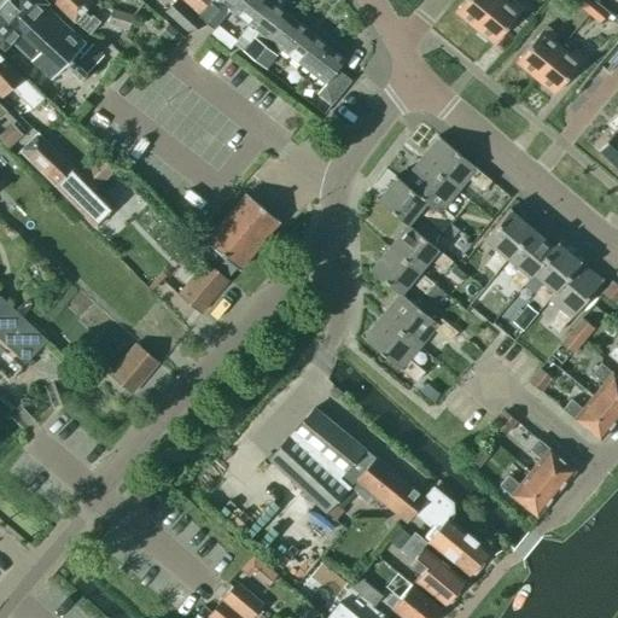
[(45,4),(47,3),(45,0),(4,0),(0,5),(0,42),(4,46),(11,38),(51,77),(65,62),(81,77),(103,56),(87,40),(86,42),(45,4)]
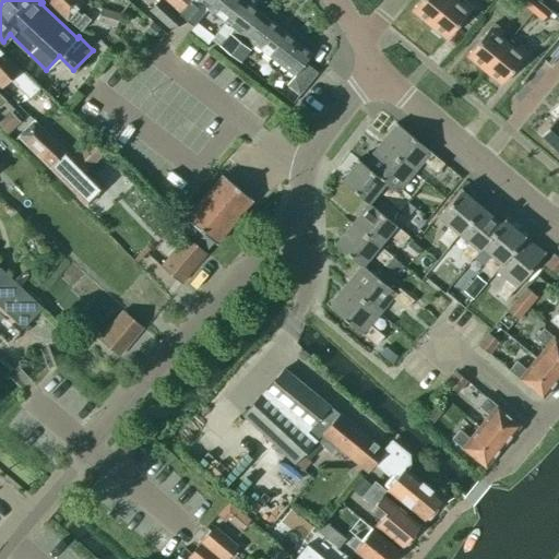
[(81,0),(47,0),(67,20),(81,31),(90,20),(83,13),(81,15),(75,10),(83,1),(81,0)]
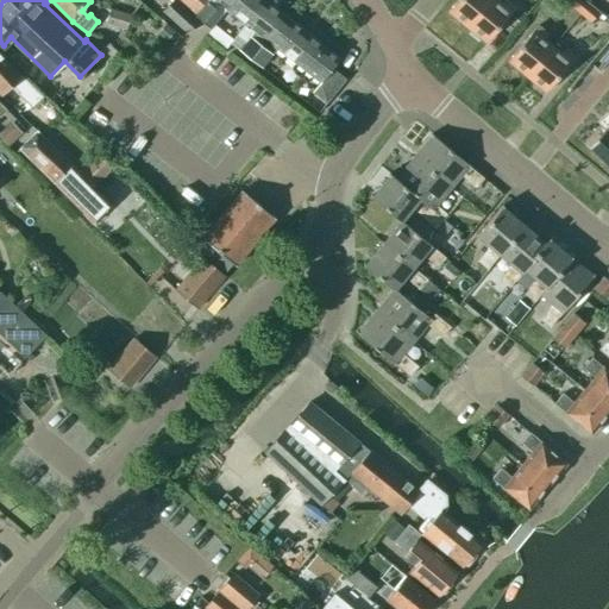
[(174,0),(171,0),(163,11),(184,31),(201,25),(174,0)]
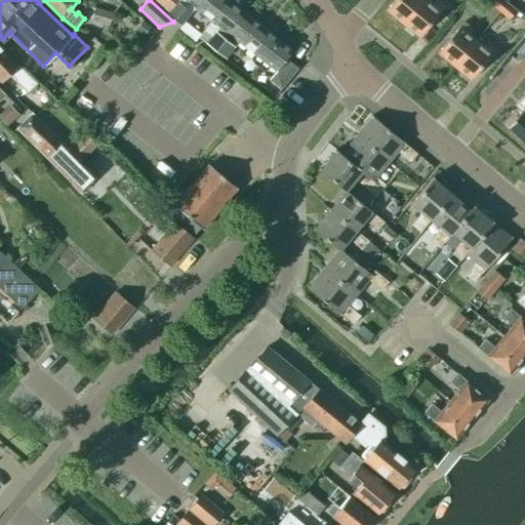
[(152,0),(168,14),(179,0),(152,0)]
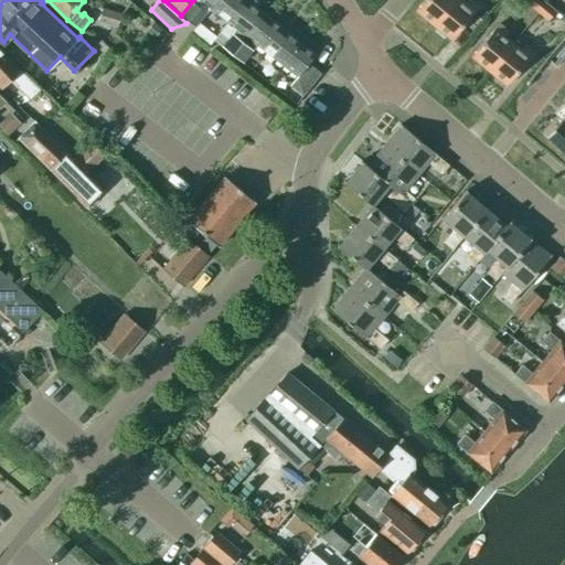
[(228,23),(245,0),(193,0),(181,16),(195,27),(210,9),(227,23),(228,23)]
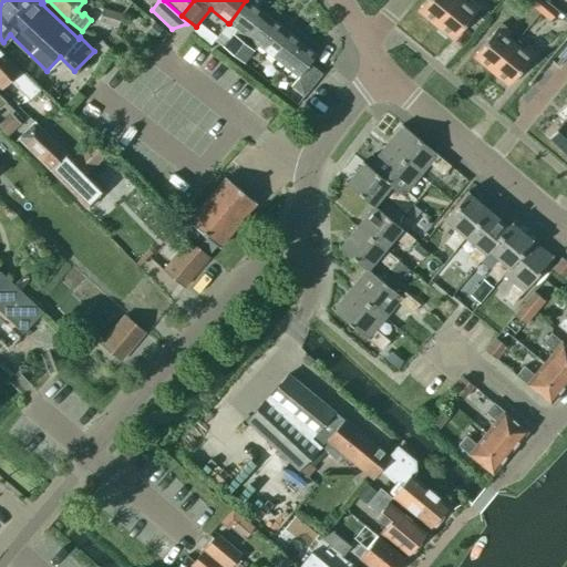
[(223,47),(234,55),(266,14),(247,0),(246,0),(229,23),(228,23),(236,30),(223,47)]
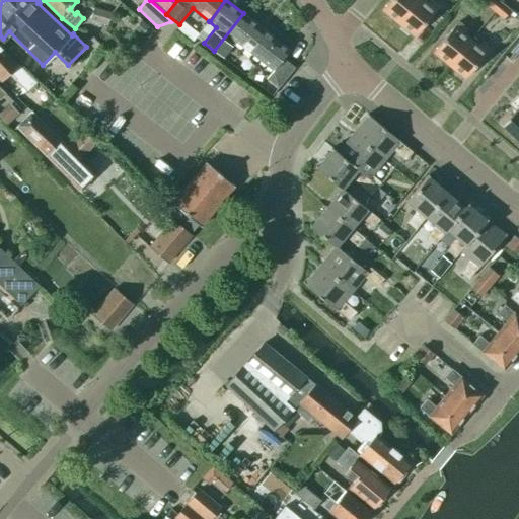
[(389,0),(381,10),(397,23),(417,0),(389,0)]
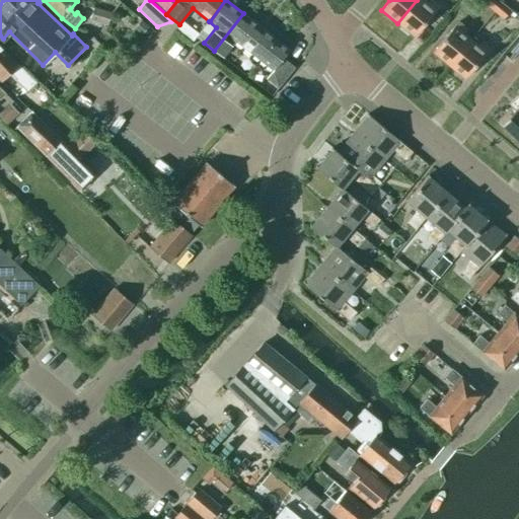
[(430,0),(427,4),(422,0),(417,0),(397,23),(414,36),(439,7),(430,0)]
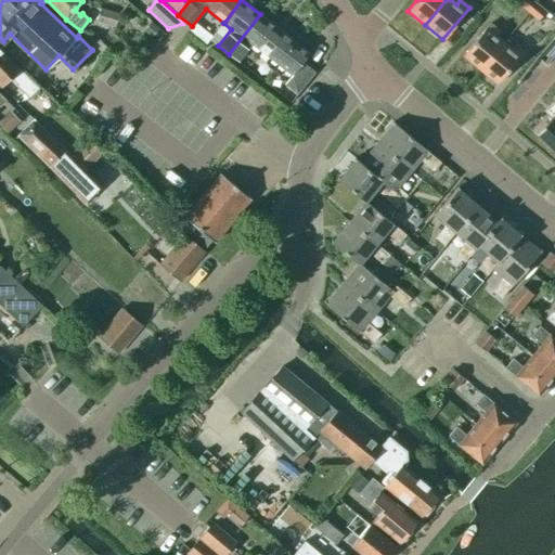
[(545,10),(532,0),(520,0),(518,4),(537,21),(545,10)]
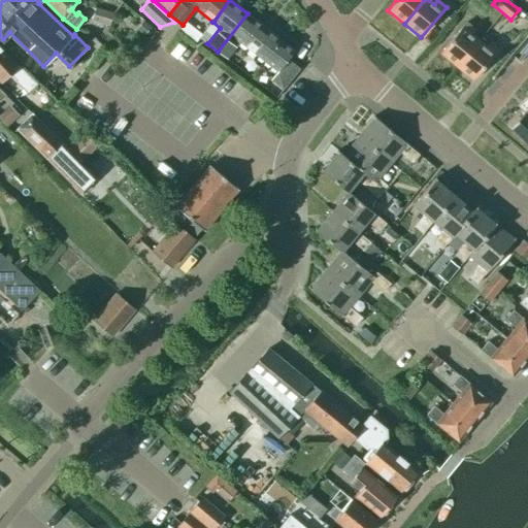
[(109,26),(112,13),(101,9),(96,8),(92,20),(109,26)]
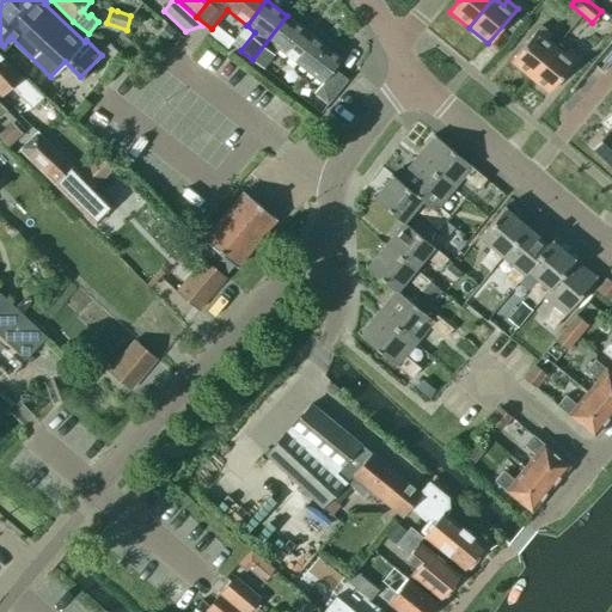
[(326,47),(287,16),(252,60),(263,68),(277,49),(306,72),(326,47)]
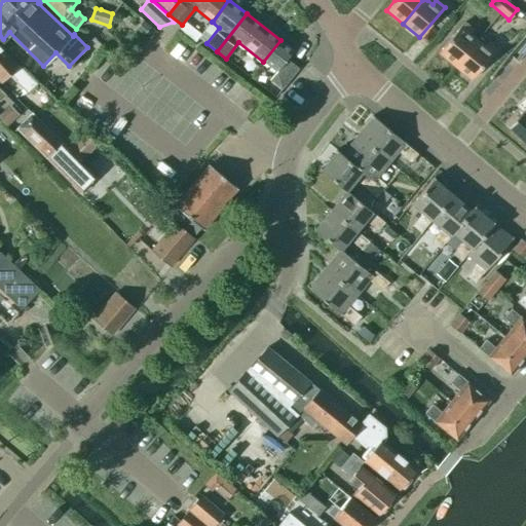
[(143,21),(141,24),(136,29),(143,35),(150,28),(151,27),(144,20),(143,21)]
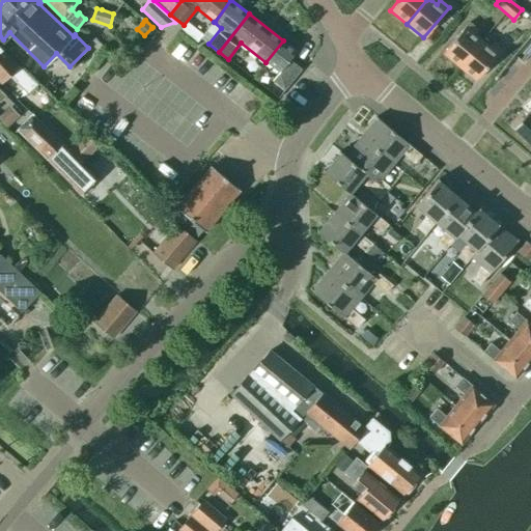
[(459,66),(480,42),(473,35),(477,30),(468,23),(443,53),(459,66)]
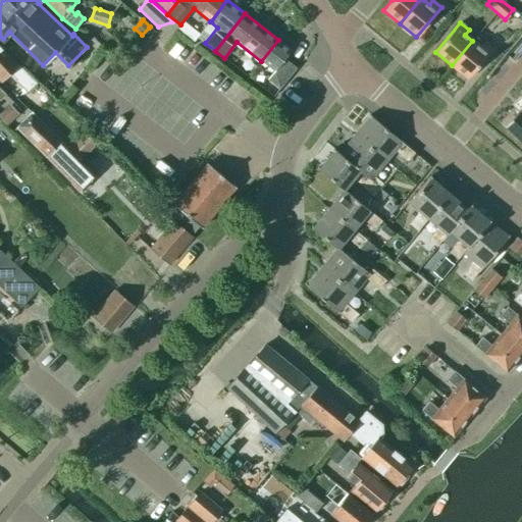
[(292,50),(278,40),(261,61),(273,71),(267,79),(279,89),(297,67),(284,58),(292,50)]
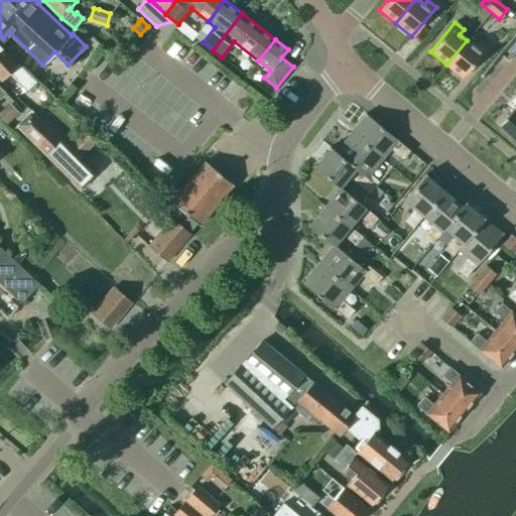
[(475,46),(467,40),(446,65),(462,79),(486,49),(479,42),(475,46)]
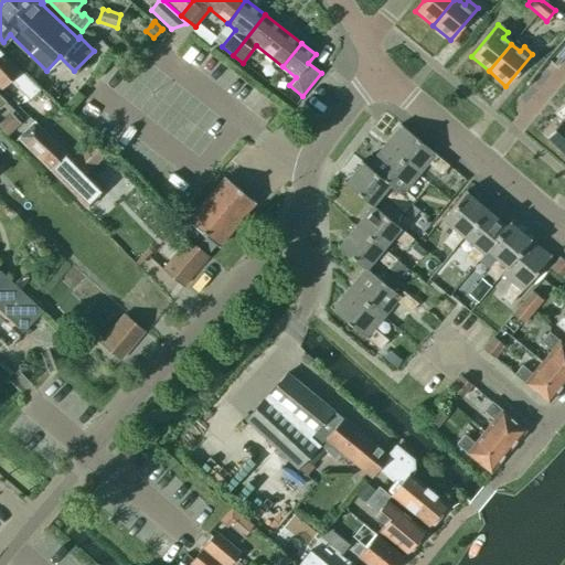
[(0,87),(1,89),(12,78),(19,85),(17,87),(29,100),(39,91),(25,75),(10,60),(0,49),(0,87)]
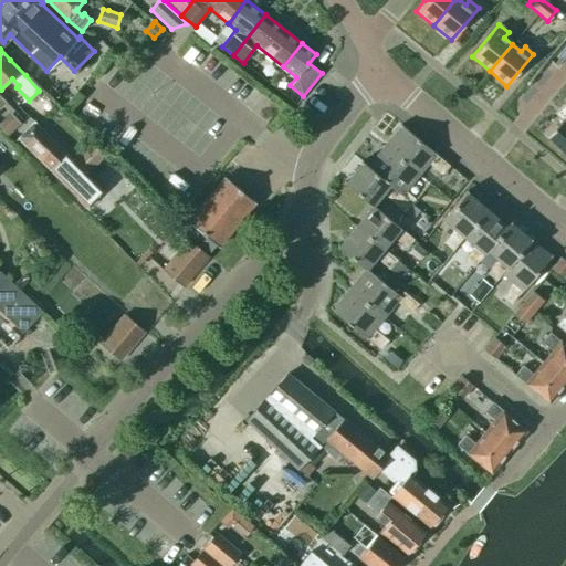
[(9,114),(2,121),(0,122),(0,128),(7,136),(7,135),(20,124),(17,121),(10,113),(9,114)]
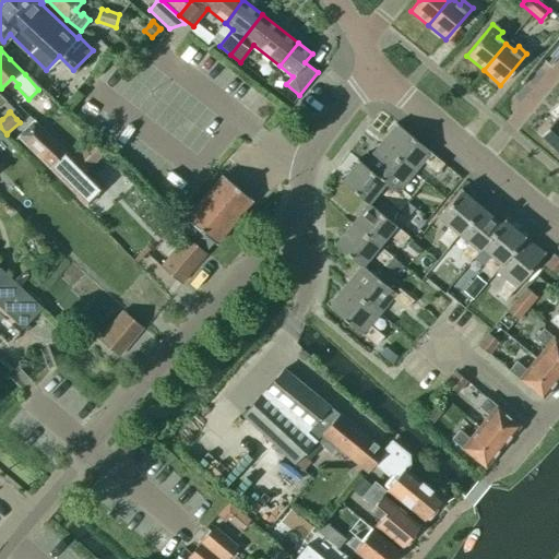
[(558,111),(538,133),(558,153),(558,111)]
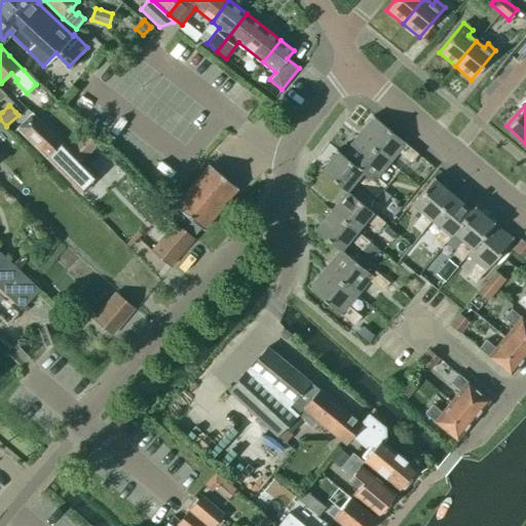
[(32,114),(16,129),(33,146),(71,184),(81,194),(97,179),(86,168),(48,130),(32,114)]
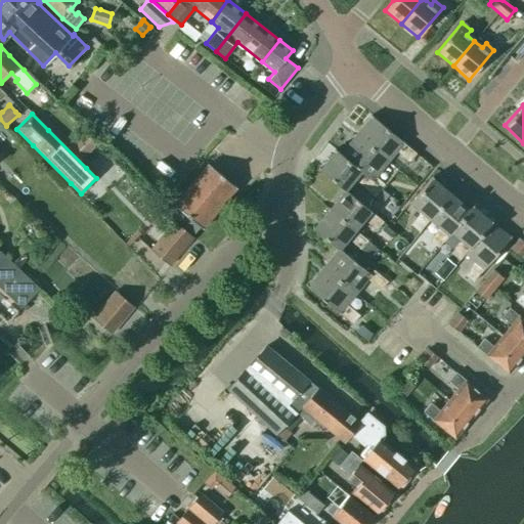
[(370,116),(353,137),(386,164),(396,150),(409,162),(416,154),(404,143),(370,116)]
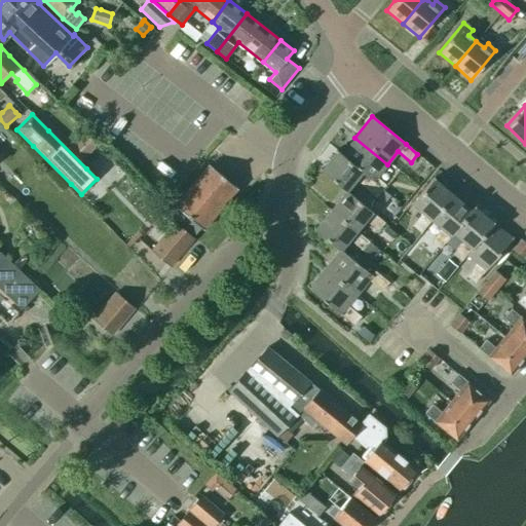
[(69,147),(76,155),(81,160),(88,153),(95,148),(96,146),(84,133),(69,147)]
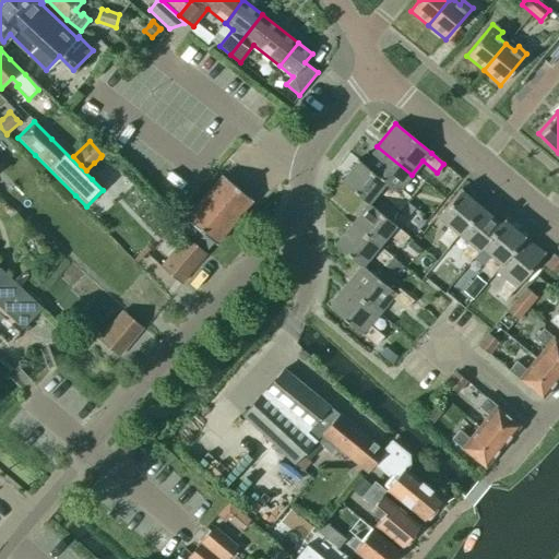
[(397,192),(400,189),(412,175),(377,146),(363,163),(397,192)]
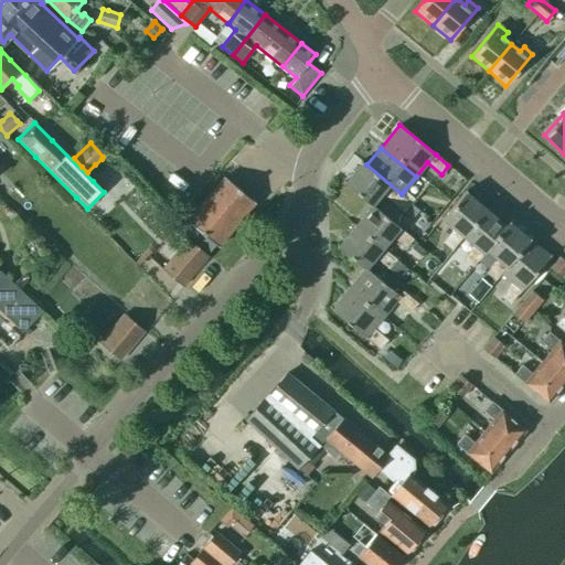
[(121,173),(106,157),(97,164),(113,181),(121,173)]
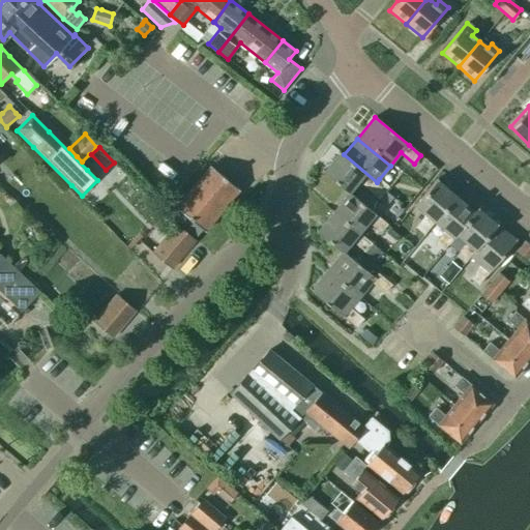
[(349,193),(349,192),(358,181),(379,199),(389,186),(379,179),(377,182),(344,154),(339,150),(322,171),(348,192),(349,193)]
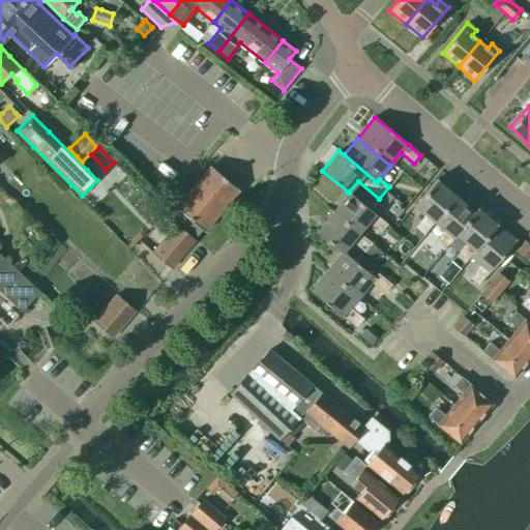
[(204,231),(239,189),(210,166),(176,207),(177,208),(171,216),(196,237),(203,230),(204,231)]
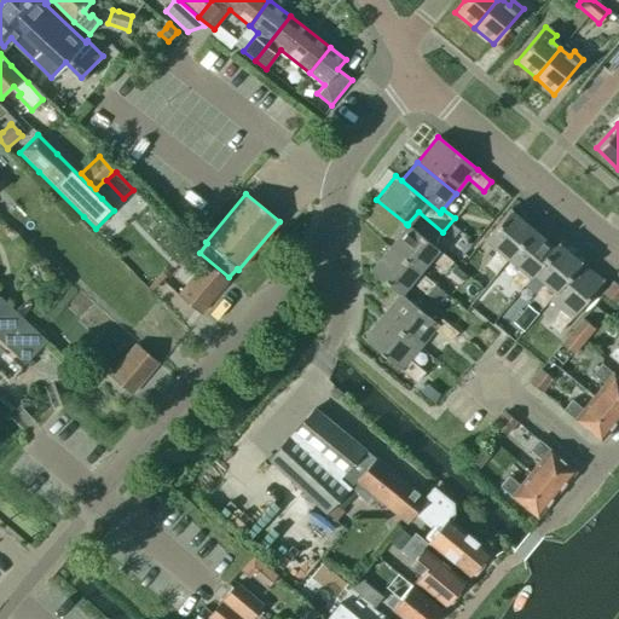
[(507,259),(507,260),(533,227),(510,208),(484,241),(497,252),(485,265),(495,273),(507,259)]
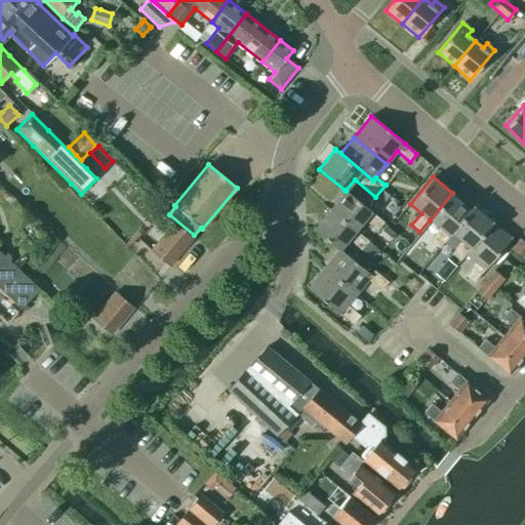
[(329,209),(355,231),(364,219),(376,231),(384,223),(372,212),(372,211),(346,190),(346,191),(345,190),(329,209)]
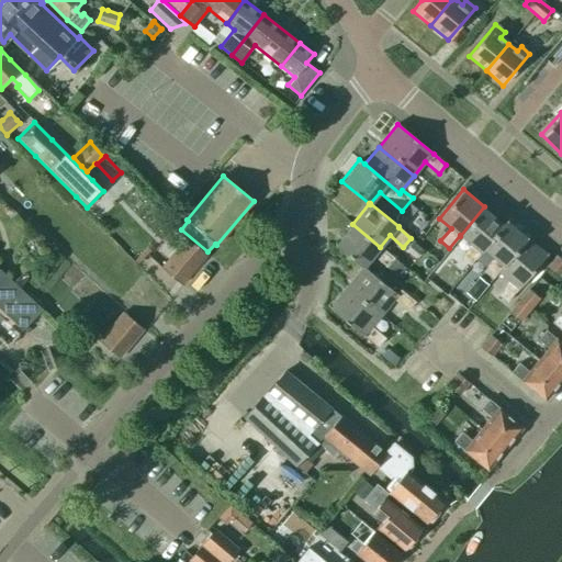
[(504,223),(484,206),(460,236),(471,245),(461,258),(470,265),(480,253),(481,253),(484,248),(504,223)]
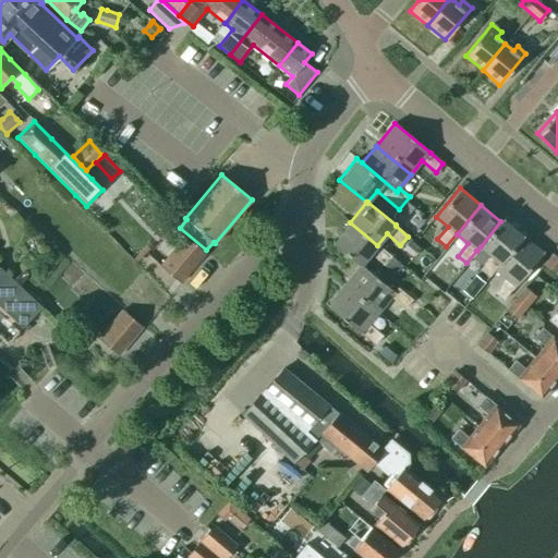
[(423,222),(408,211),(398,225),(412,235),(423,222)]
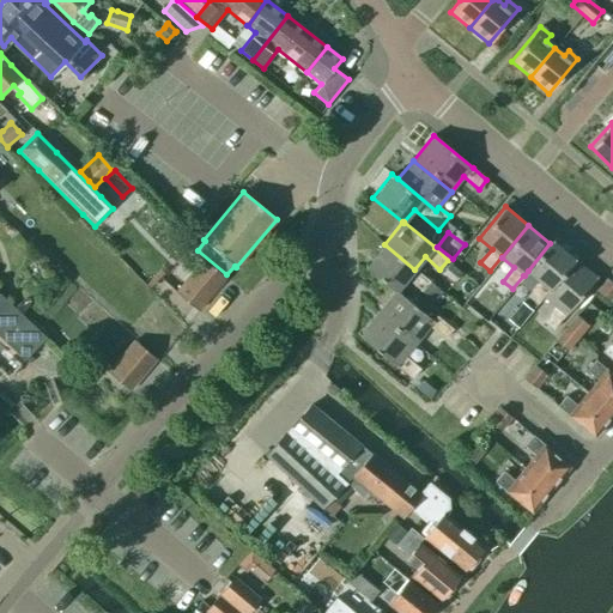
[(553,240),(550,243),(528,271),(540,280),(528,296),(538,304),(542,297),(575,259),(553,240)]
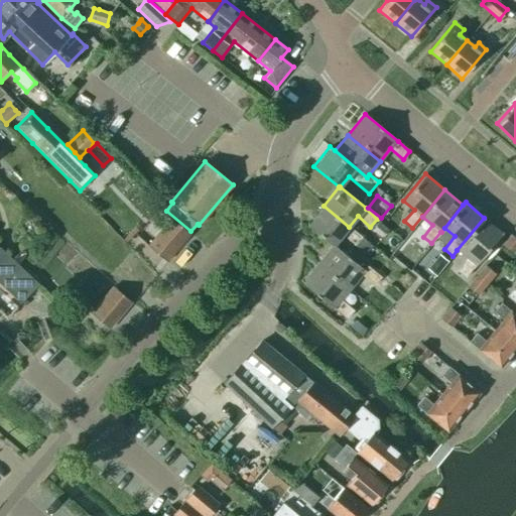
[(319,261),(351,287),(362,274),(374,285),(381,277),(368,266),(364,269),(334,245),(343,235),(355,245),(358,242),(362,237),(349,227),(324,206),(307,224),(333,245),(319,261)]
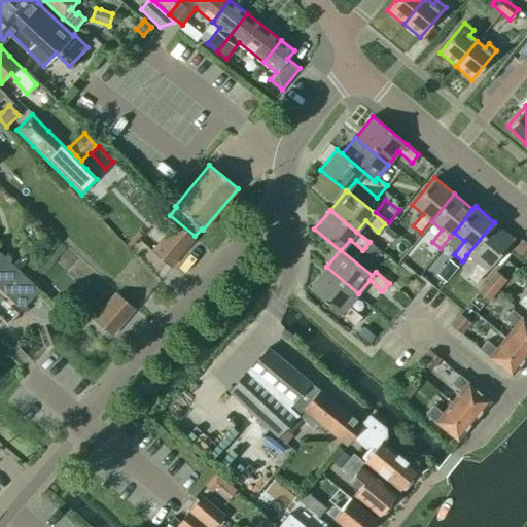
[(165,235),(153,249),(151,251),(170,267),(195,239),(175,222),(165,235)]
